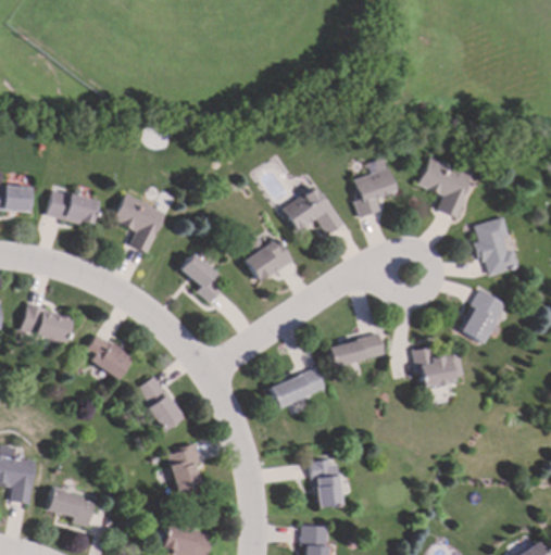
[(420,185),(445,194),(438,210),(459,218),(466,200),(463,198),(473,175),(430,158),(420,185)]
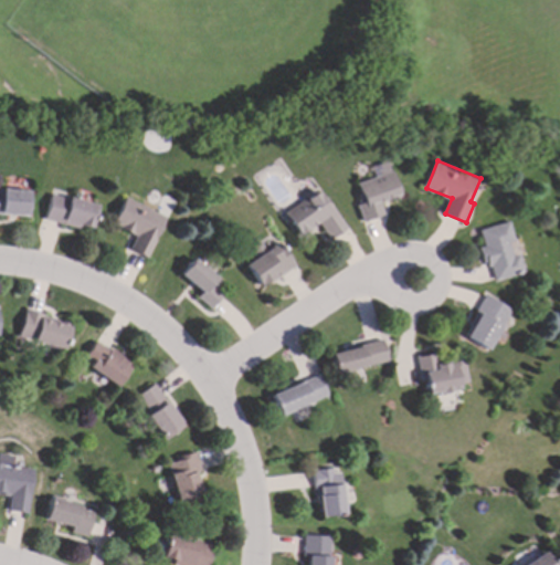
[(361,182),(367,202),(361,205),(367,221),(388,215),(383,202),(403,197),(393,161),(376,166),(379,177),(361,182)]
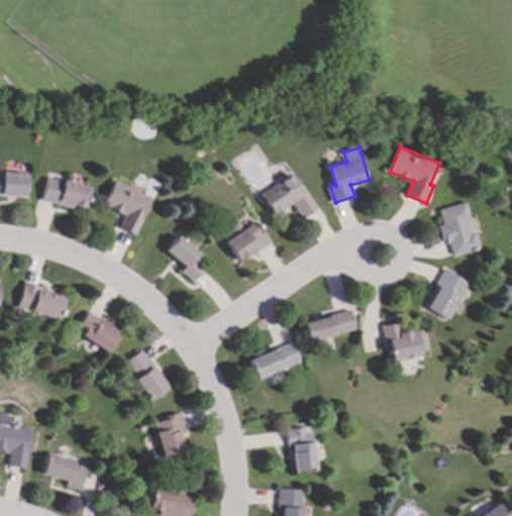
[(31,174),(1,173),(1,176),(0,176),(0,195),(30,196),(31,174)]
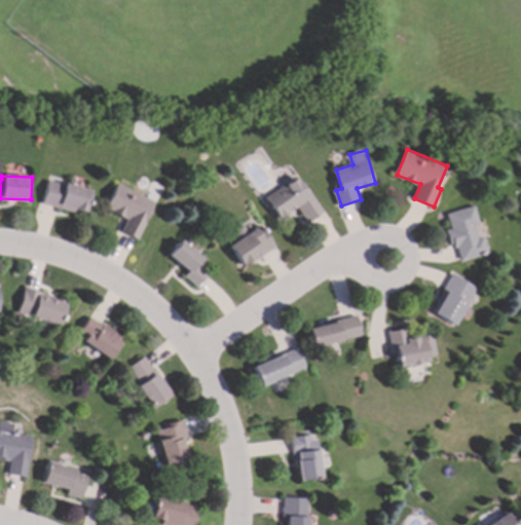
[(301,208),(309,222),(325,213),(302,176),(268,197),(282,219),(301,208)]
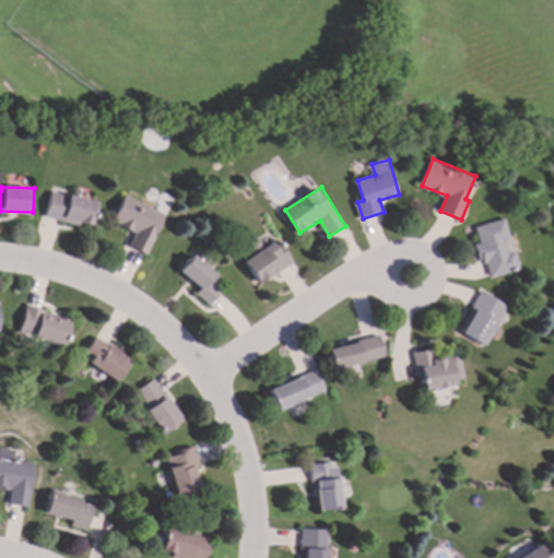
[(98,202),(54,191),(47,216),(92,227),(98,202)]
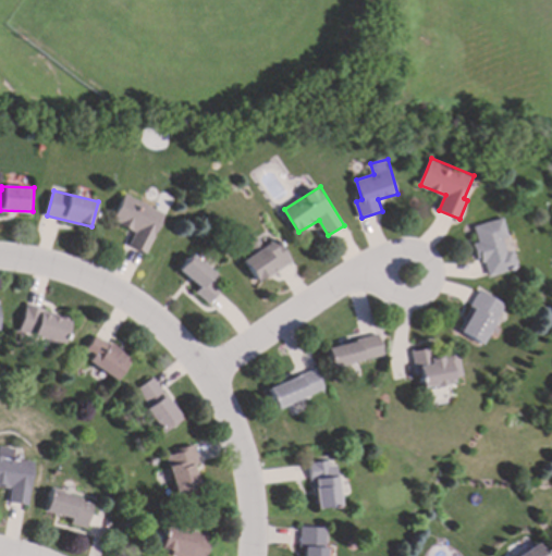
[(131,246),(148,254),(167,212),(125,195),(114,221),(137,231),(131,246)]
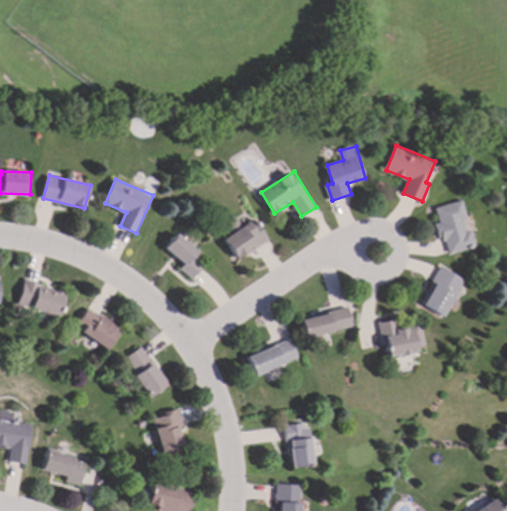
[(477,246),(473,229),(467,231),(464,219),(469,218),(464,200),(437,208),(441,223),(440,223),(448,254),(477,246)]
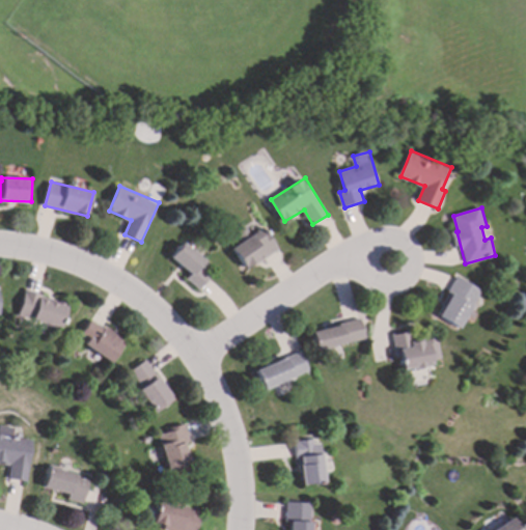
[(280,249),(266,226),(254,234),(249,226),(240,231),(245,241),(234,248),(248,269),(280,249)]
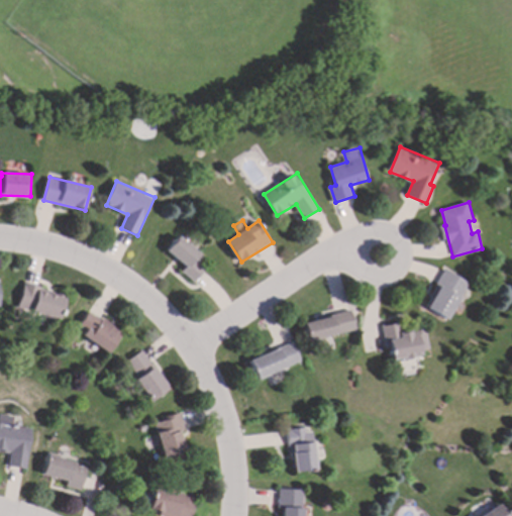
[(212,263),(182,235),(169,249),(188,268),(184,272),(196,282),(212,263)]
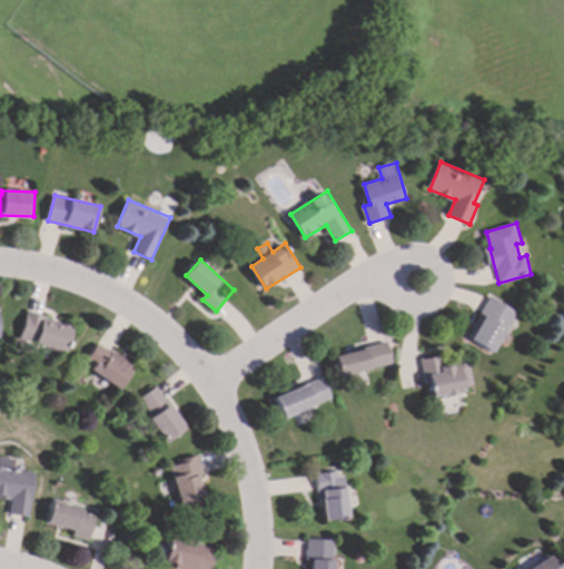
[(470,339),(495,352),(517,311),(493,297),(470,339)]
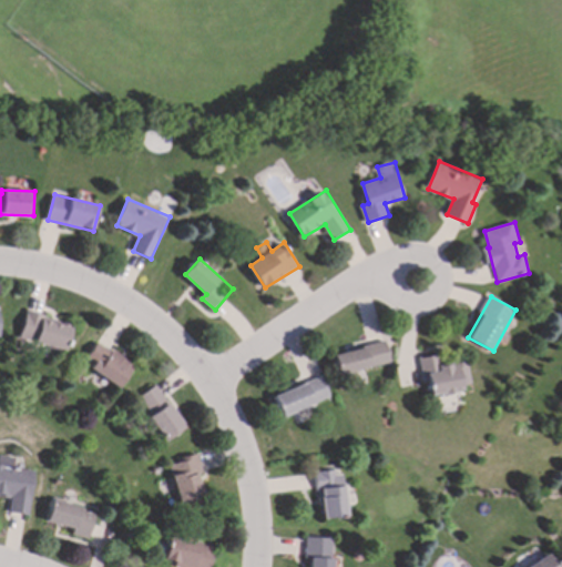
[(29,312),(21,336),(67,350),(73,325),(29,312)]
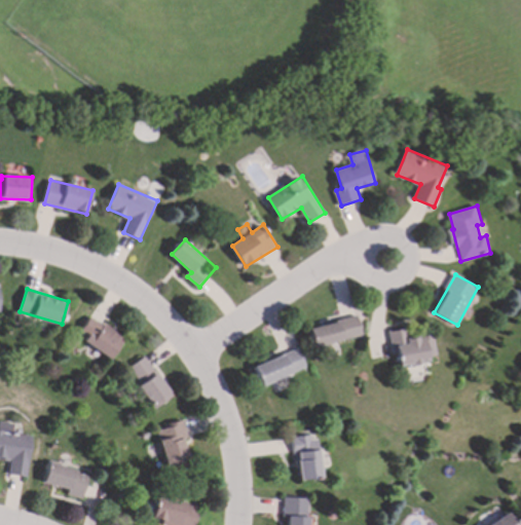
[(113,359),(126,338),(94,315),(79,335),(113,359)]
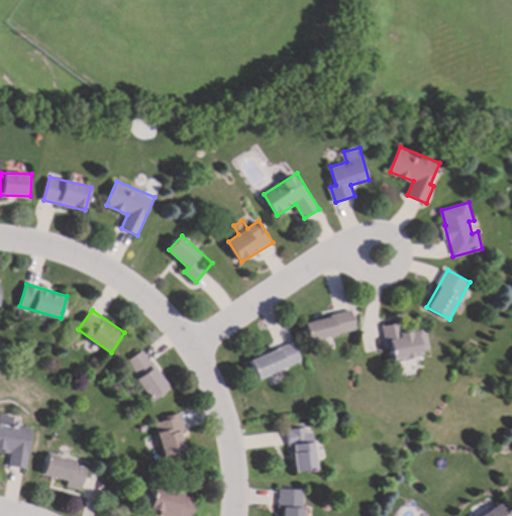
[(306,321),(310,340),(357,330),(353,311),(306,321)]
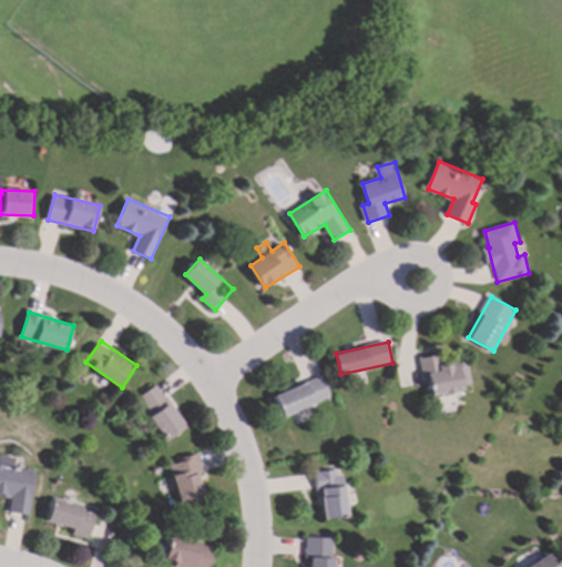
[(421,357),(426,385),(431,384),(432,394),(473,387),(469,362),(441,366),(440,354),(421,357)]
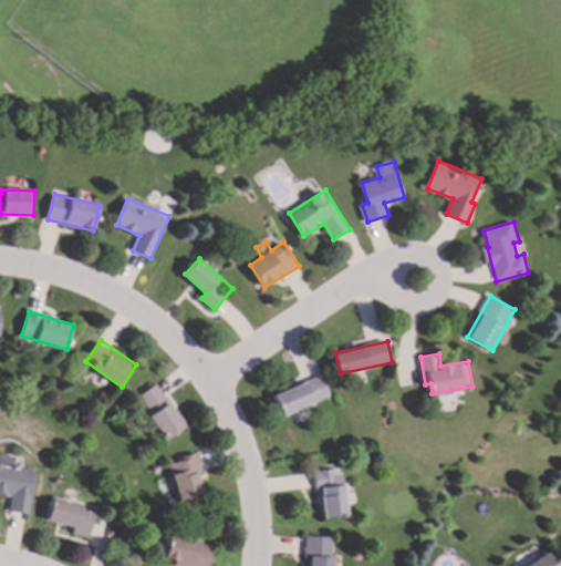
[(332,397),(324,376),(276,393),(283,414),(332,397)]
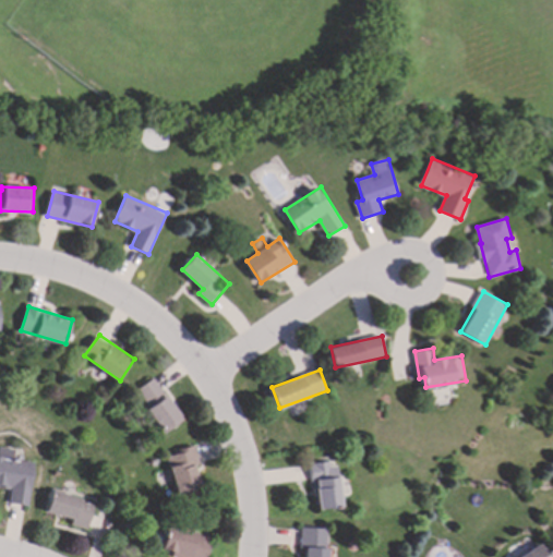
[(167,433),(187,419),(156,378),(136,392),(167,433)]
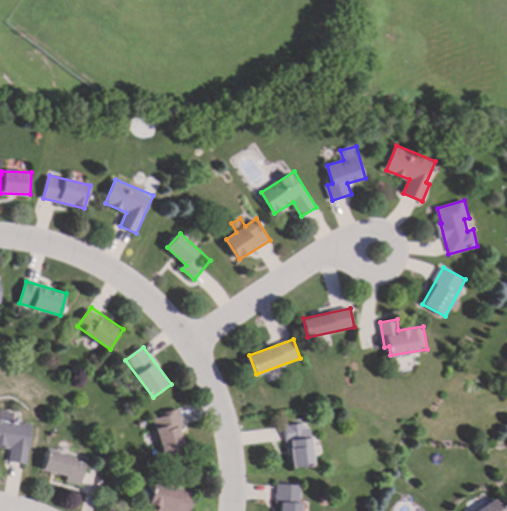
[(31,463),(35,424),(16,422),(18,412),(4,410),(3,419),(0,418),(0,445),(15,447),(13,461),(31,463)]
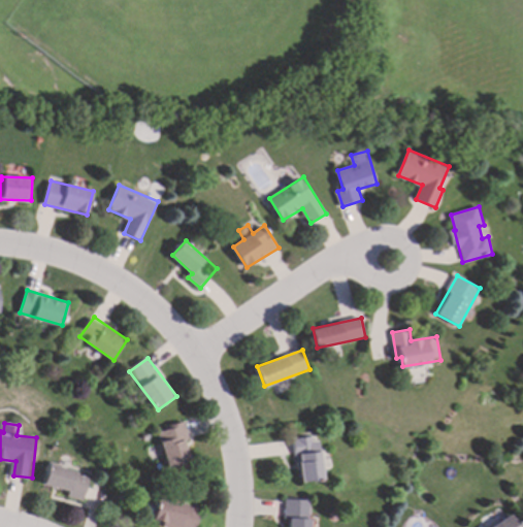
[(192,461),(187,440),(191,439),(187,423),(160,430),(169,466),(192,461)]
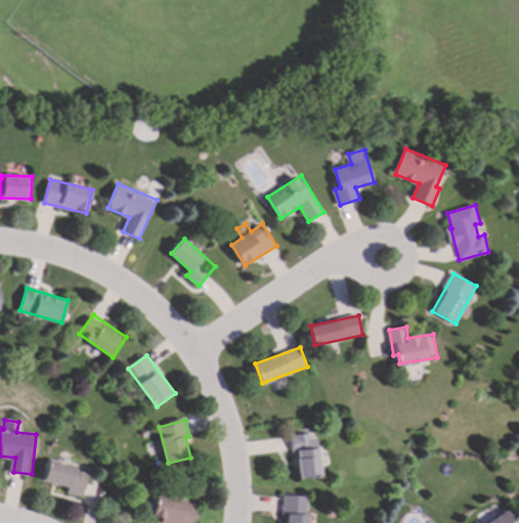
[(323,476),(318,433),(293,436),(295,452),(299,452),(302,478),(323,476)]
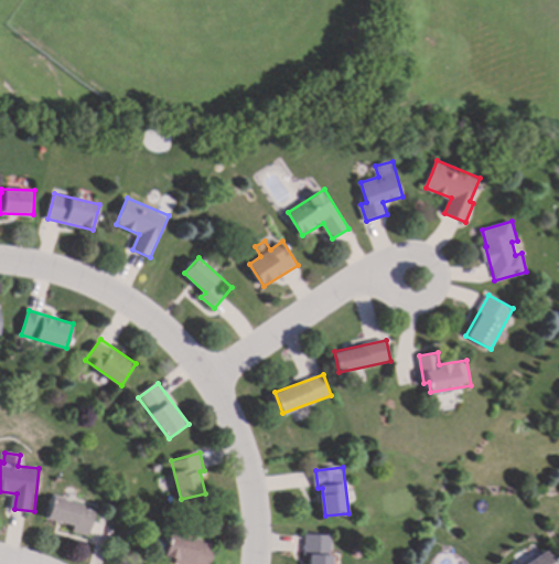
[(52,520),(78,525),(77,532),(94,535),(99,507),(55,499),(52,520)]
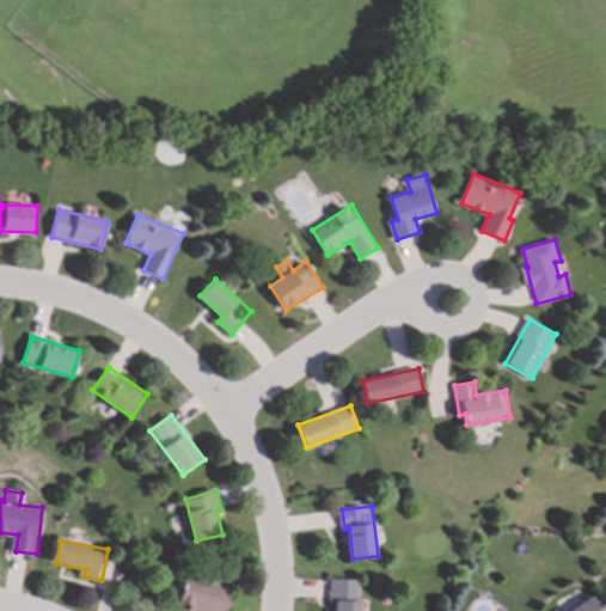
[(193,610),(230,610),(236,590),(187,578),(181,603),(194,605),(193,610)]
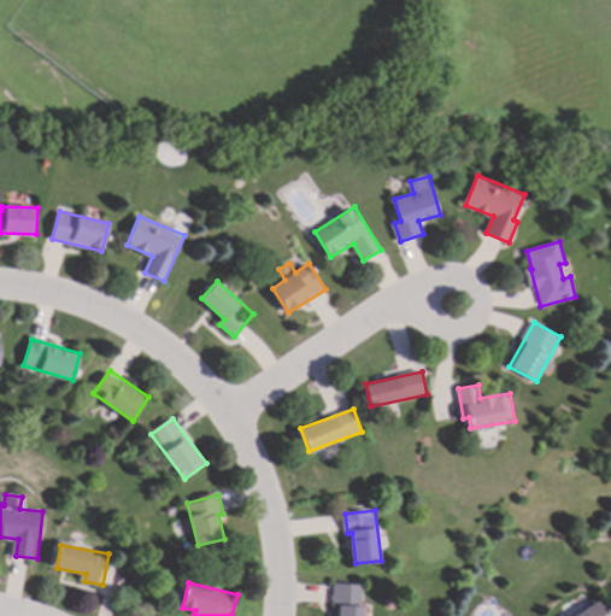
[(363,615),(365,584),(335,582),(335,605),(340,606),(339,615),(363,615)]
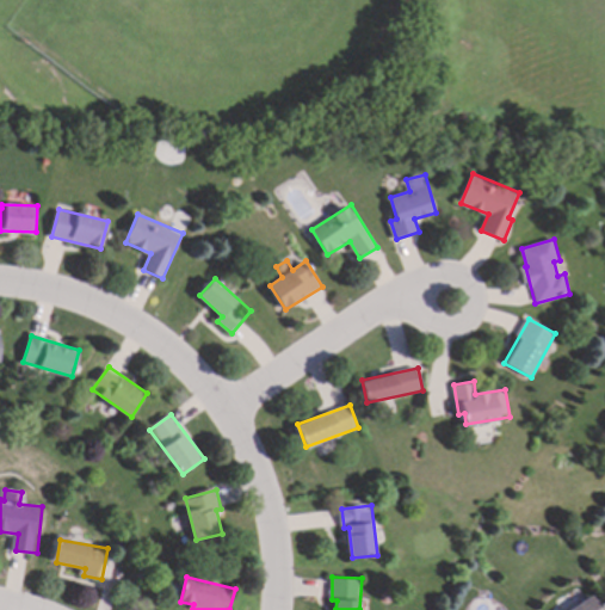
[(604,609),(594,596),(572,609),(604,609)]
